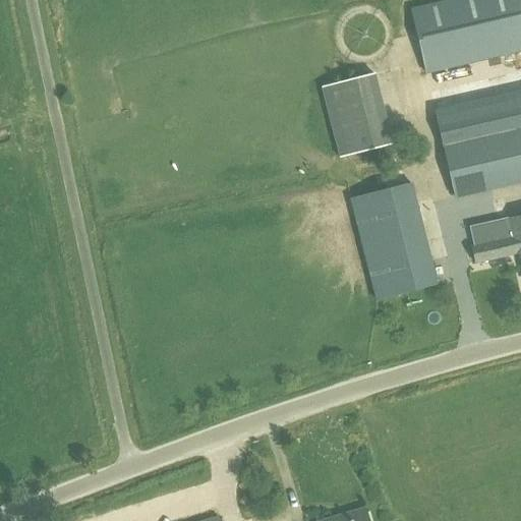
[(520,0),(447,0),(412,8),(427,74),(520,53),(520,0)]
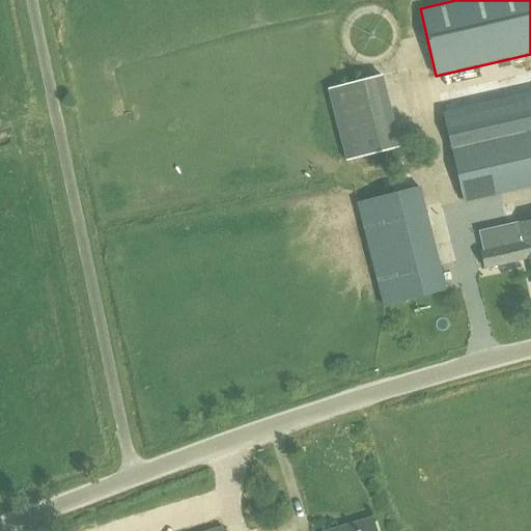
[(530,73),(440,93),(464,200),(530,184),(530,73)]
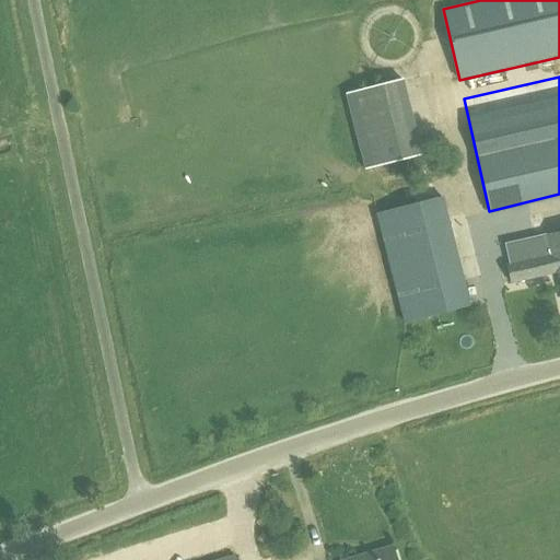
[(411,156),(392,82),(346,94),(365,168),(411,156)]
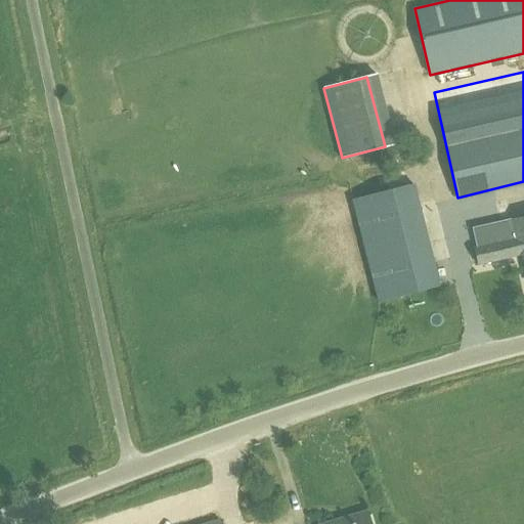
[(413,184),(352,201),(378,301),(439,286),(413,184)]
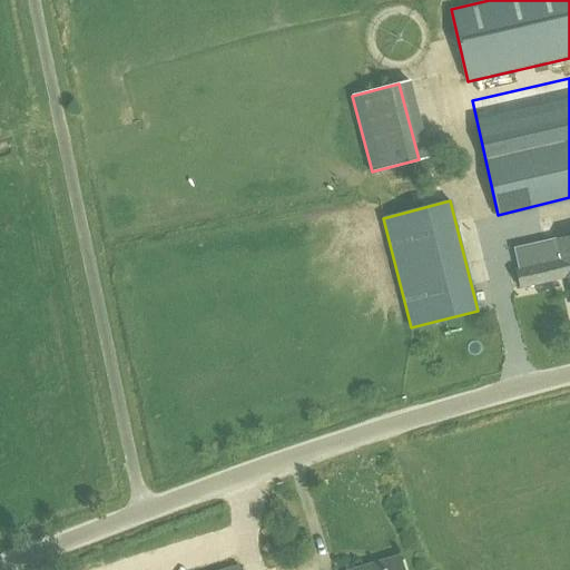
[(568,277),(569,286),(569,235),(520,247),(524,267),(517,269),(521,288),(568,277)]
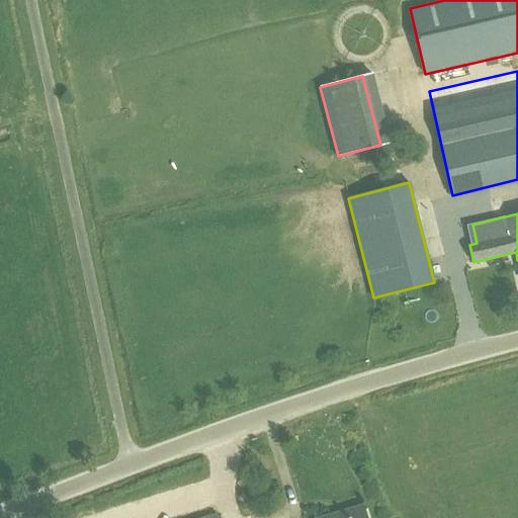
[(321,517),(366,517),(363,506),(321,517)]
